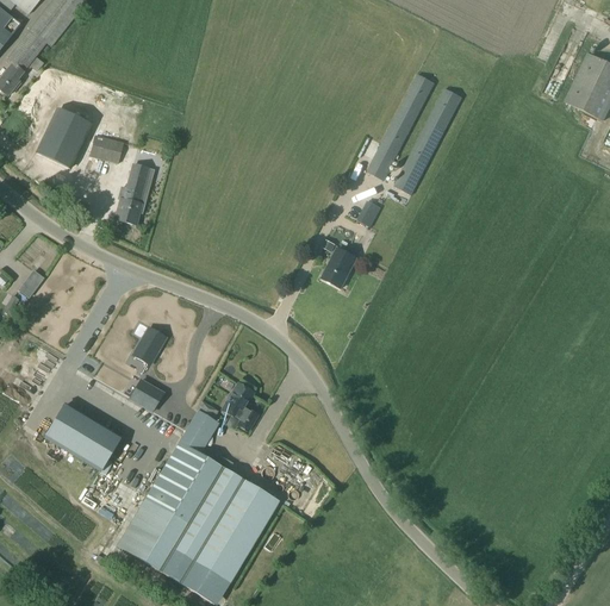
[(12,0),(16,2),(27,12),(29,13),(38,0),(12,0)]
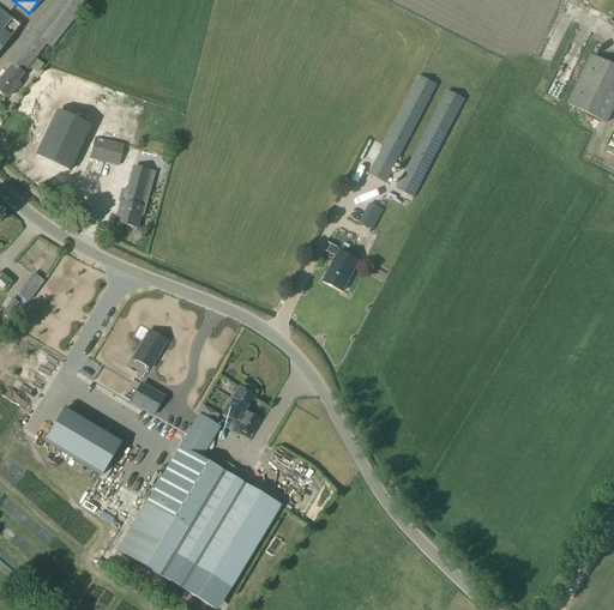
[(0,8),(0,47),(19,24),(0,8)]
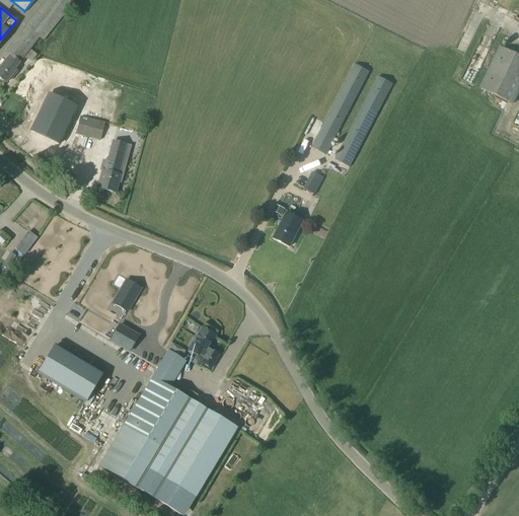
[(43,39),(25,24),(24,24),(25,25),(5,51),(10,54),(5,60),(4,60),(0,65),(0,76),(7,82),(17,70),(16,69),(21,63),(18,61),(39,35),(43,39)]
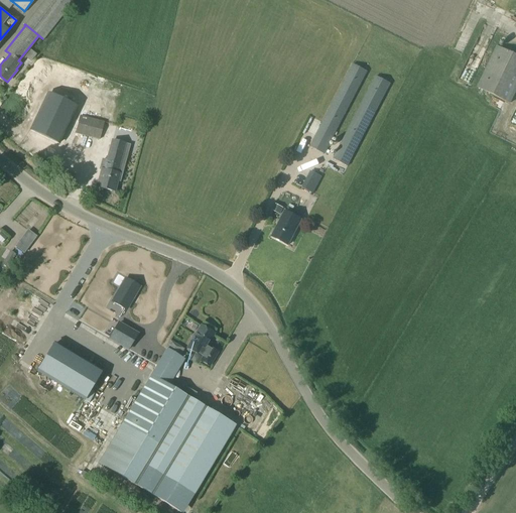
[(460,47),(467,32),(461,29),(454,45),(460,47)]
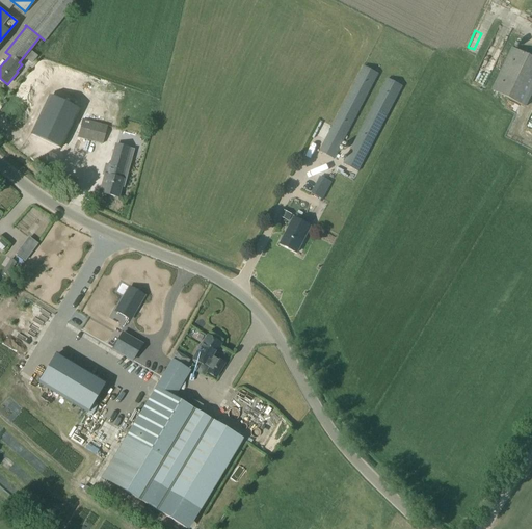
[(508,95),(520,101),(527,104),(531,91),(531,54),(513,45),(493,87),(508,95)]
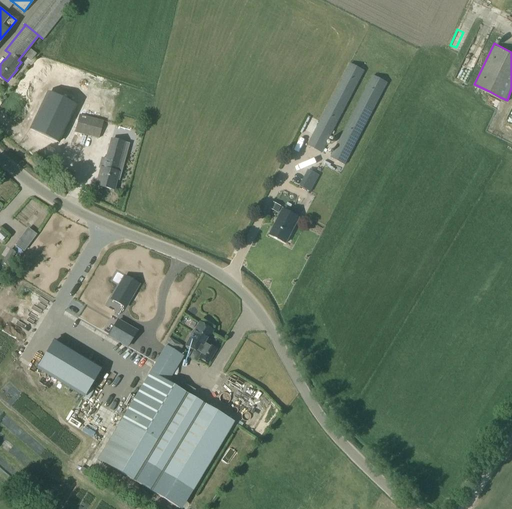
[(349,60),(306,143),(321,151),(365,68),(349,60)]
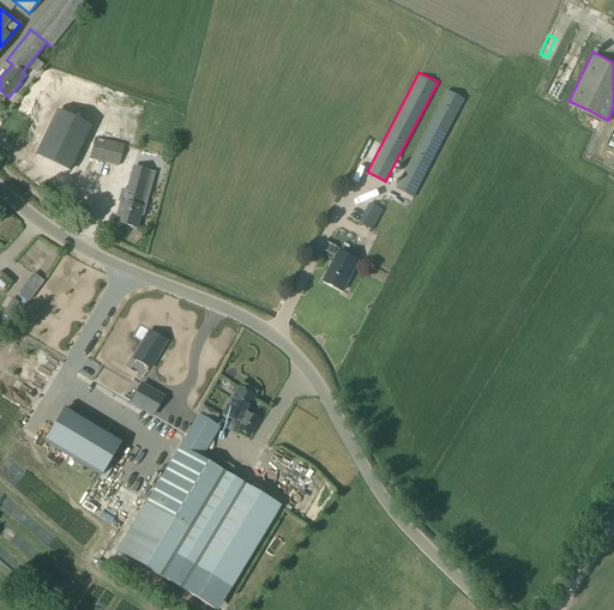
[(446,88),(396,186),(414,195),(464,97),(446,88)]
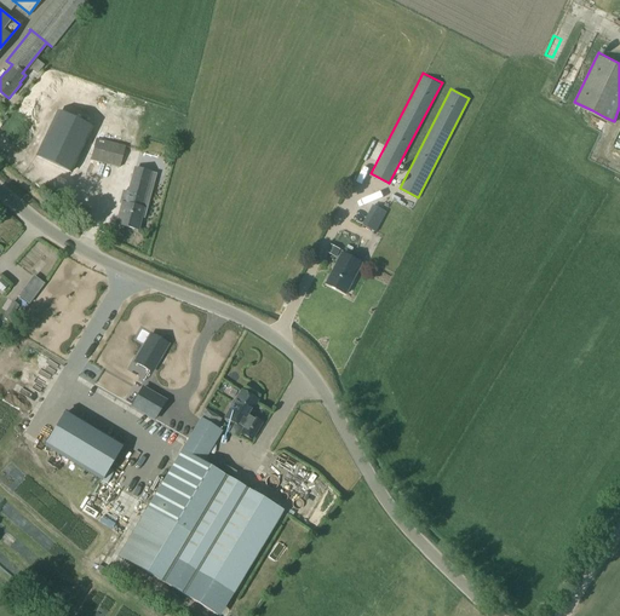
[(91,126),(58,110),(36,154),(69,170),(91,126)]
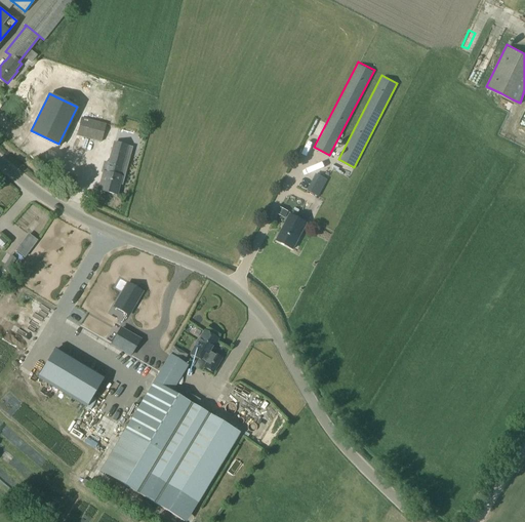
[(97,141),(102,120),(76,115),(72,135),(97,141)]
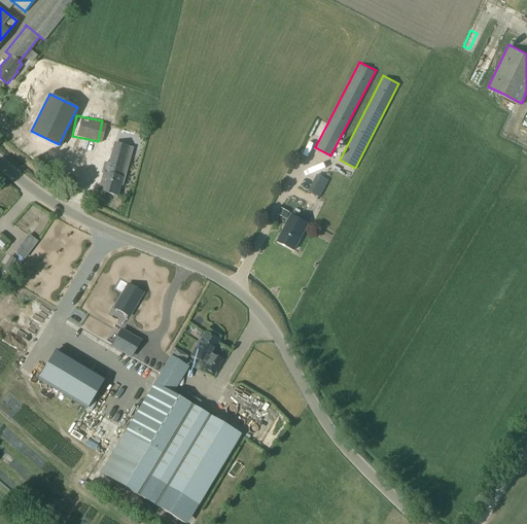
[(103,171),(99,189),(116,194),(119,183),(123,184),(129,160),(124,159),(127,144),(113,141),(106,171),(103,171)]
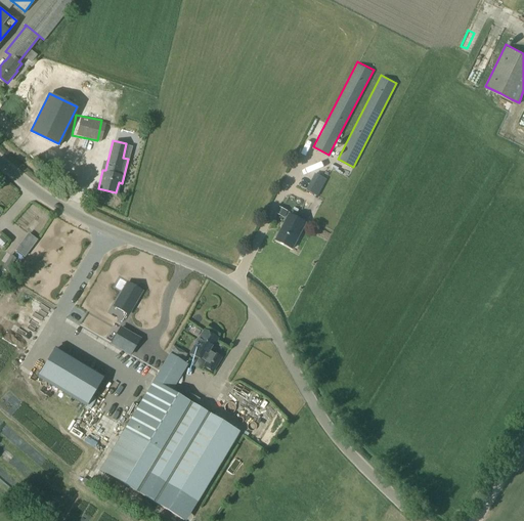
[(296,152),(301,155),(307,143),(302,141),(296,152)]
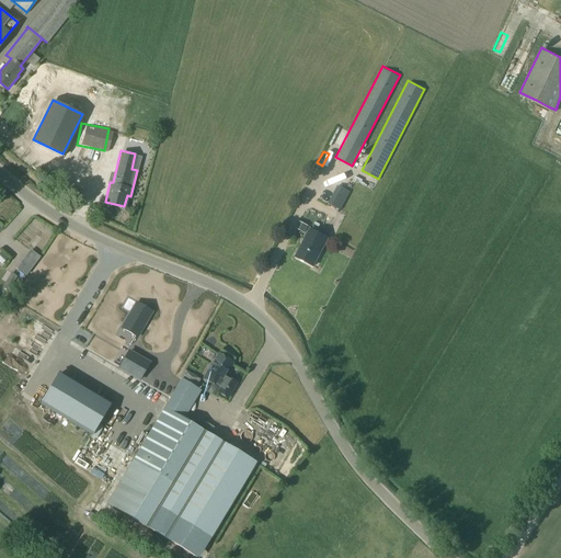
[(334,188),(327,207),(336,211),(344,191),(334,188)]
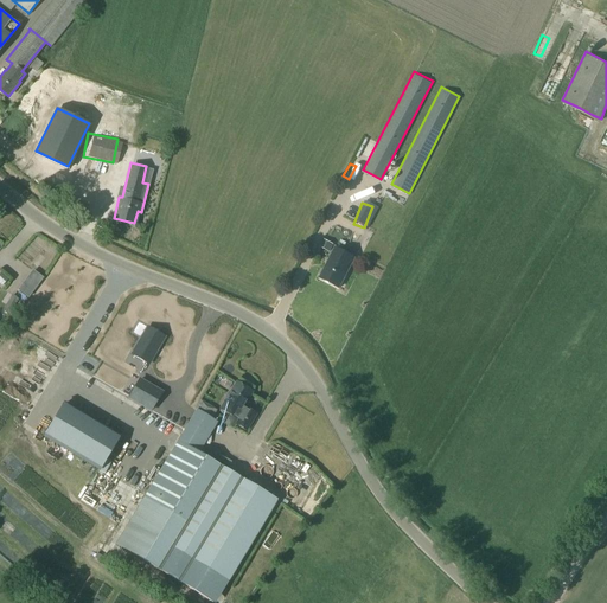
[(336,248),(321,275),(338,284),(353,256),(336,248)]
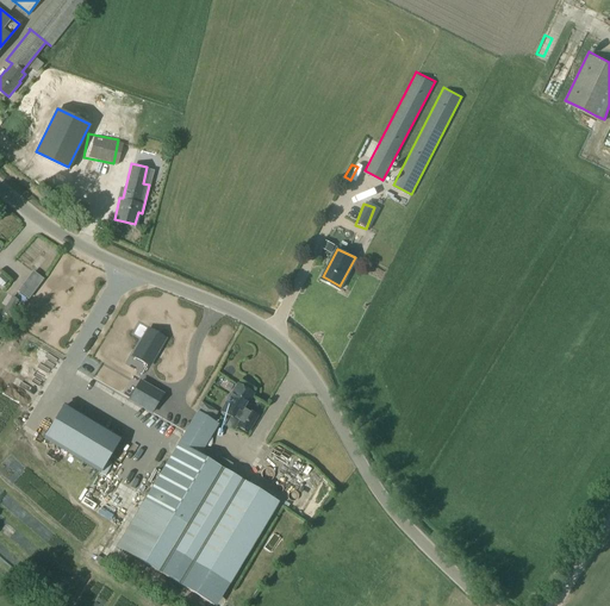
[(12,295),(5,307),(11,312),(19,299),(12,295)]
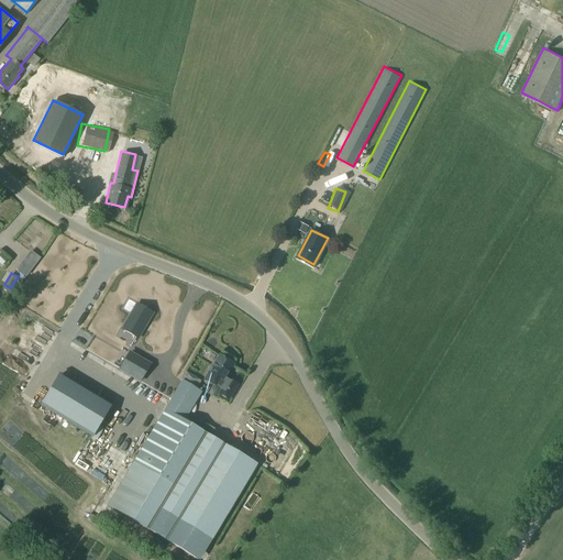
[(136,302),(121,327),(136,337),(153,310),(136,302)]
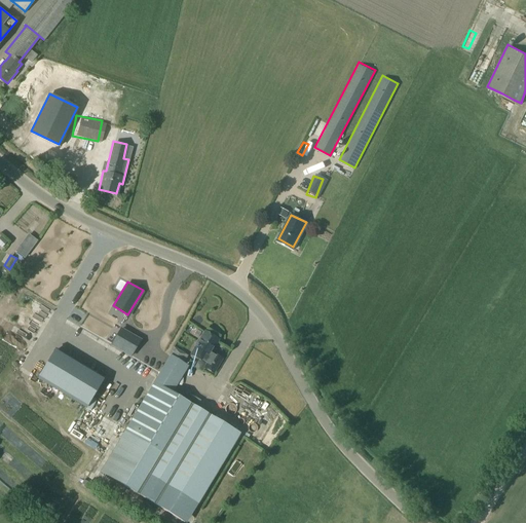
[(120,327),(111,342),(130,353),(140,338),(120,327)]
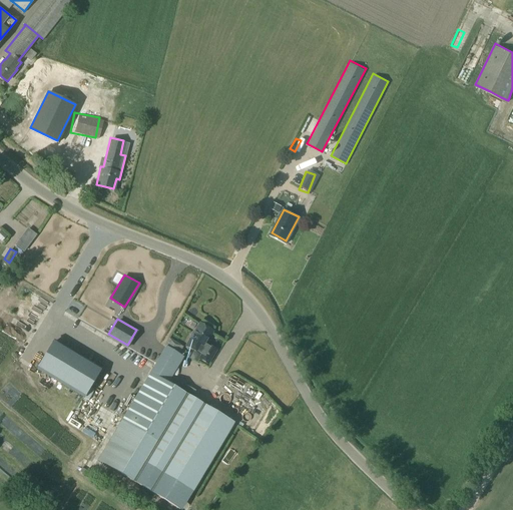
[(212,330),(199,322),(185,344),(201,353),(199,357),(207,362),(215,349),(207,343),(207,344),(204,343),(212,330)]
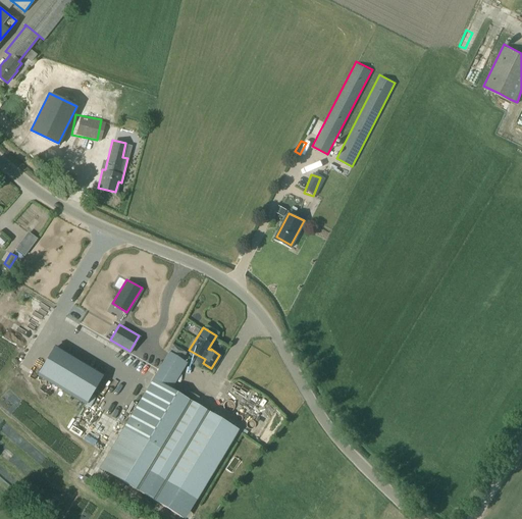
[(54,346),(38,372),(86,401),(102,374),(54,346)]
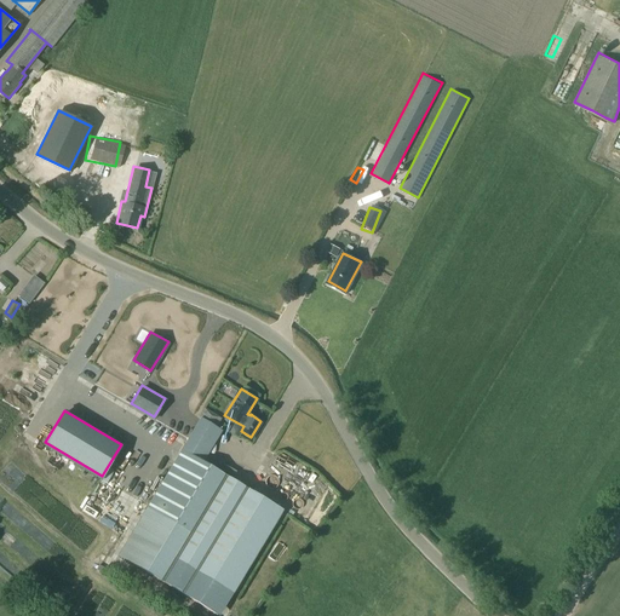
[(145,507),(118,553),(216,611),(273,516),(241,496),(247,487),(230,477),(235,470),(220,460),(216,468),(199,459),(218,426),(201,415),(145,507)]
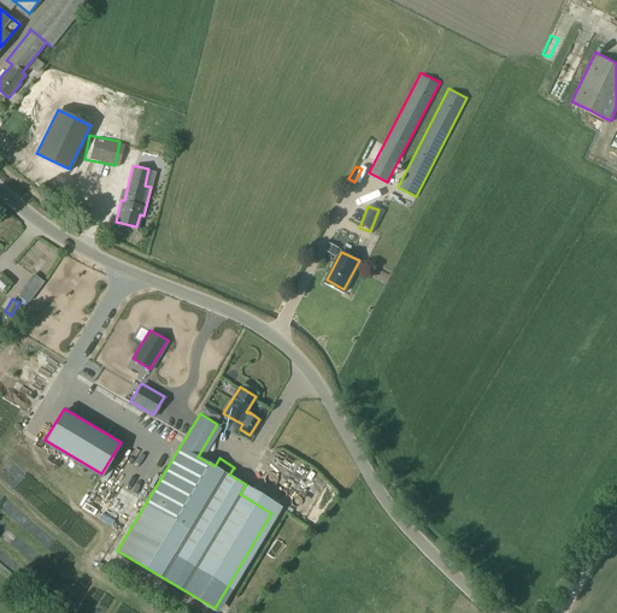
[(270,419),(257,442),(263,446),(276,423),(270,419)]
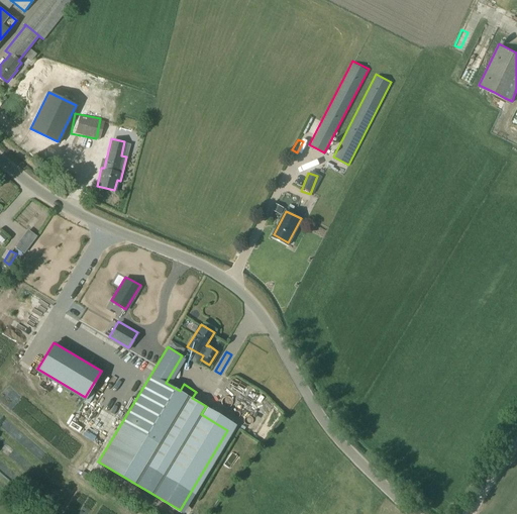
[(82,416),(90,420),(97,407),(89,402),(82,416)]
